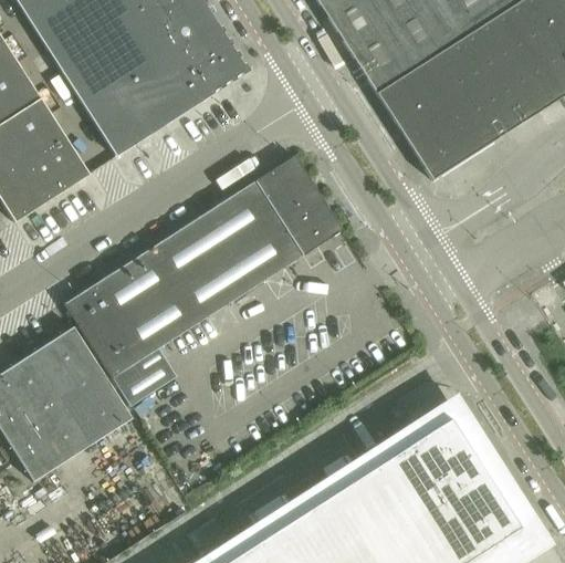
[(16,0),(116,156),(216,92),(215,90),(220,86),(221,89),(227,85),(226,83),(231,79),(232,81),(238,77),(237,75),(242,72),(243,74),(251,69),(246,61),(243,62),(240,56),(242,54),(238,49),(236,50),(232,43),(234,42),(230,37),(228,38),(223,31),(226,30),(222,24),(220,25),(203,0),(16,0)]
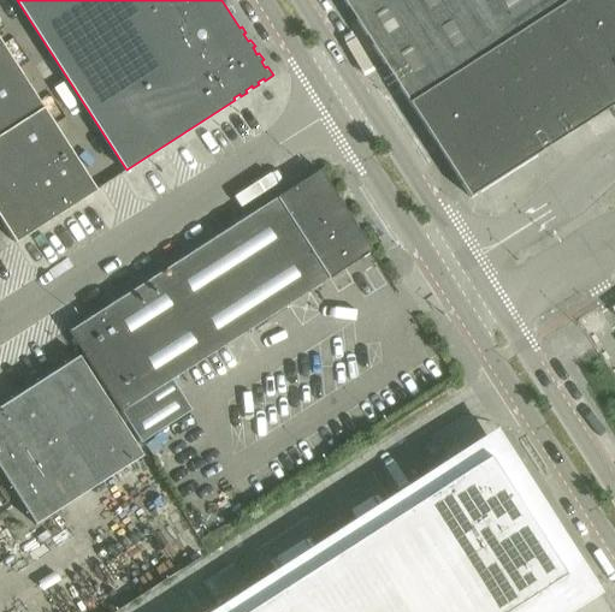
[(344,0),(411,101),(448,77),(567,0),(344,0)]
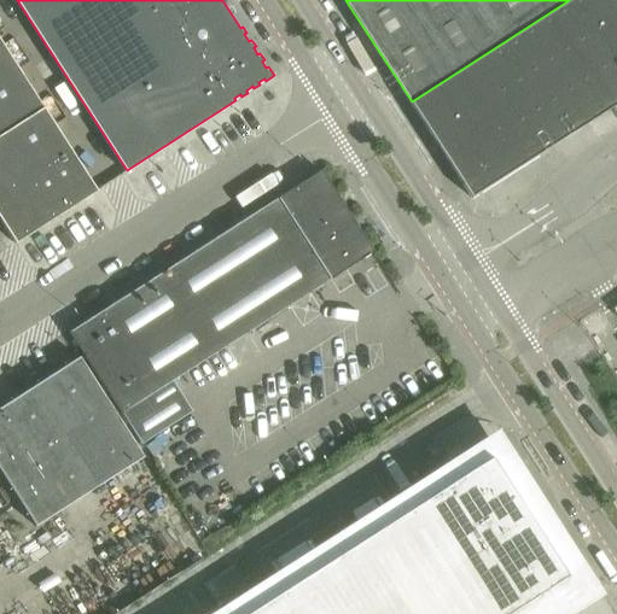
[(569,0),(449,77),(412,101),(472,197),(616,104),(616,3),(615,0),(569,0)]
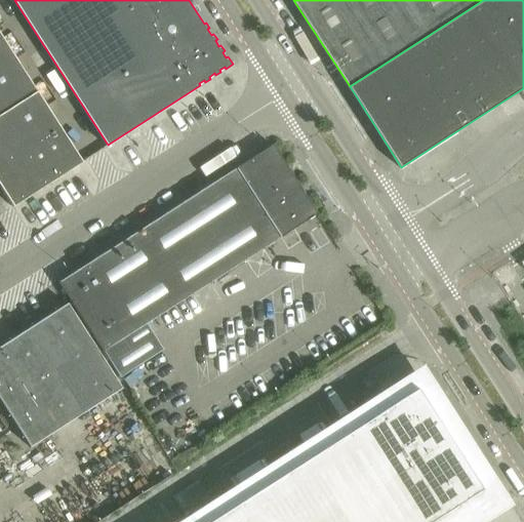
[(82,161),(0,32),(0,184),(13,205),(82,161)]
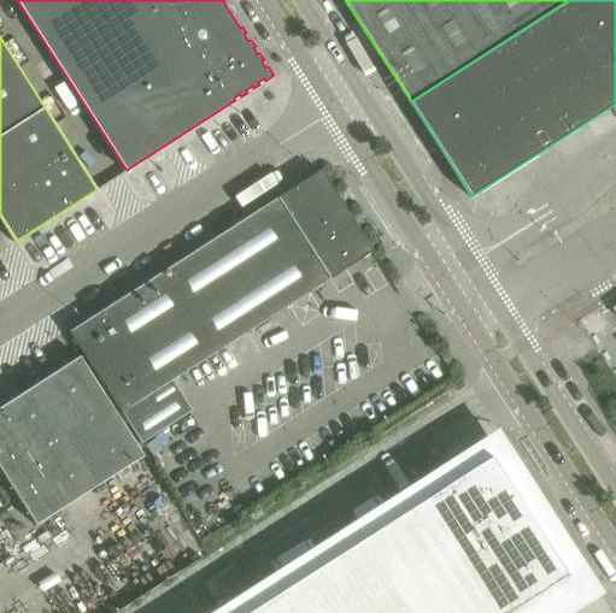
[(148,394),(374,249),(322,169),(71,329),(71,328),(70,329),(123,412),(124,411),(124,410),(148,394)]
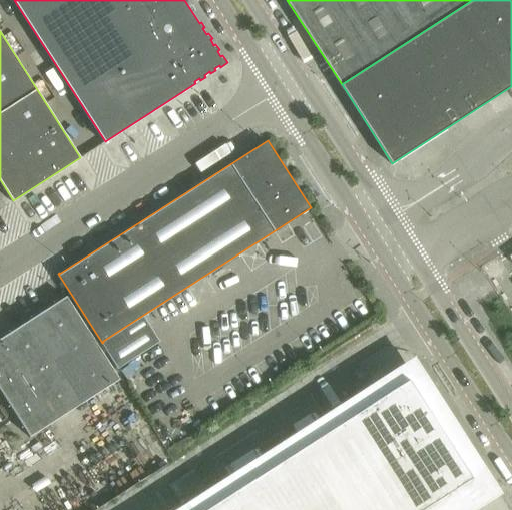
[(1,338),(0,338),(0,387),(30,435),(120,378),(67,295),(1,338)]
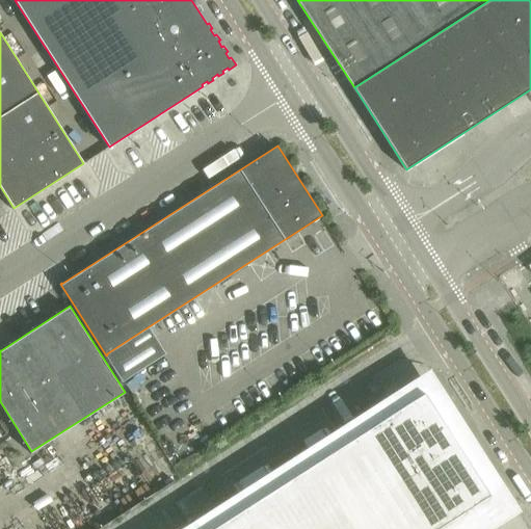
[(132,347),(128,340),(107,353),(107,354),(106,355),(123,380),(167,352),(155,334),(132,347)]
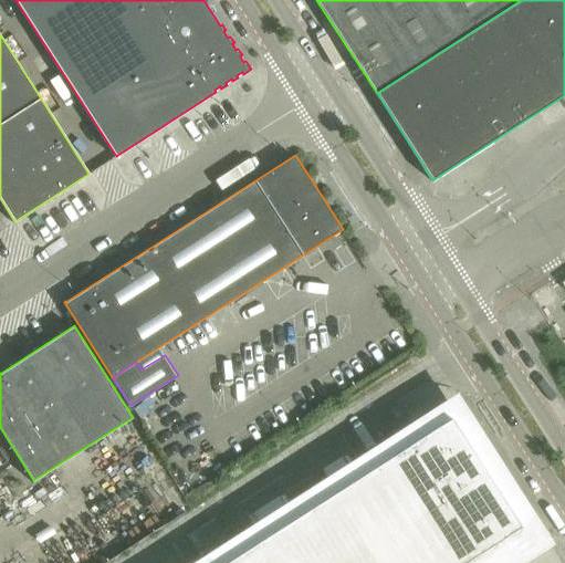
[(452,419),(227,562),(461,562),(520,525),(452,419)]
